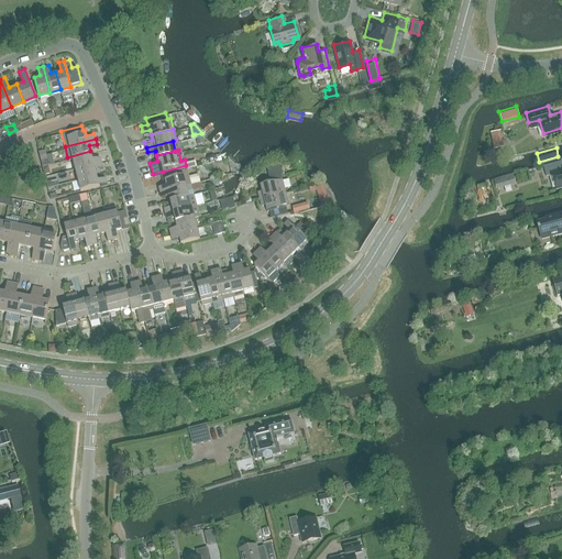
[(75,166),(100,160),(99,154),(91,156),(90,151),(72,156),(75,166)]
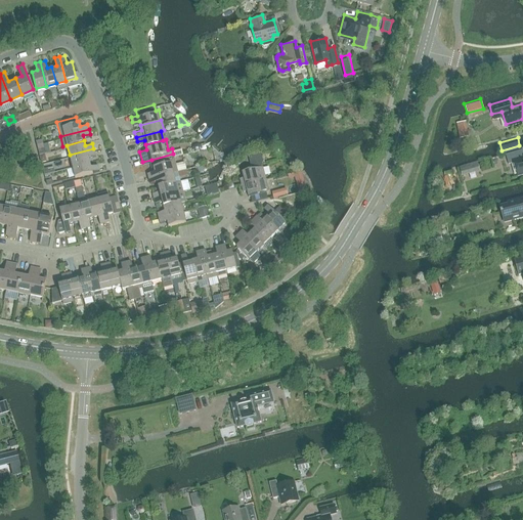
[(522,150),(522,146),(505,152),(507,160),(513,159),(517,172),(522,170),(522,150)]
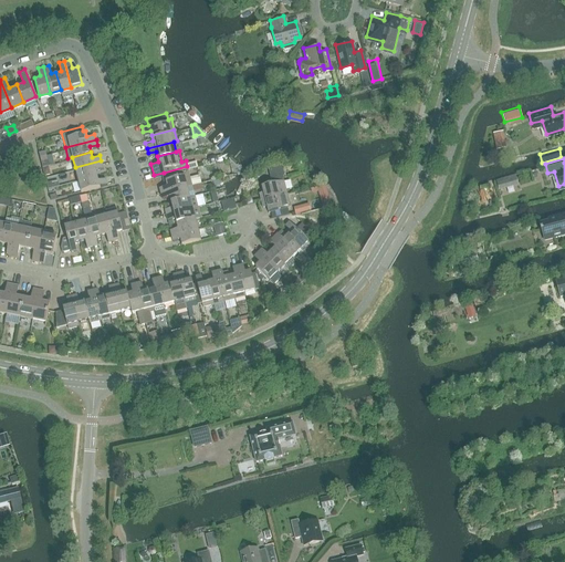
[(77,178),(96,173),(95,168),(103,166),(101,160),(75,167),(77,178)]
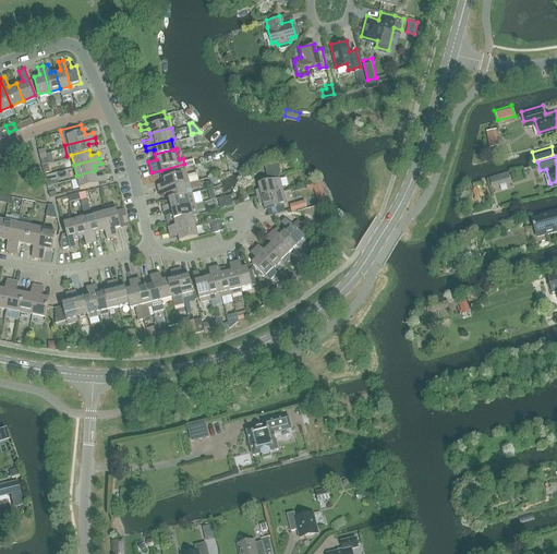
[(256,194),(282,188),(281,183),(287,182),(286,173),(279,176),(278,170),(279,170),(277,160),(263,164),(266,173),(267,173),(268,178),(257,181),(258,187),(254,188),(256,194)]
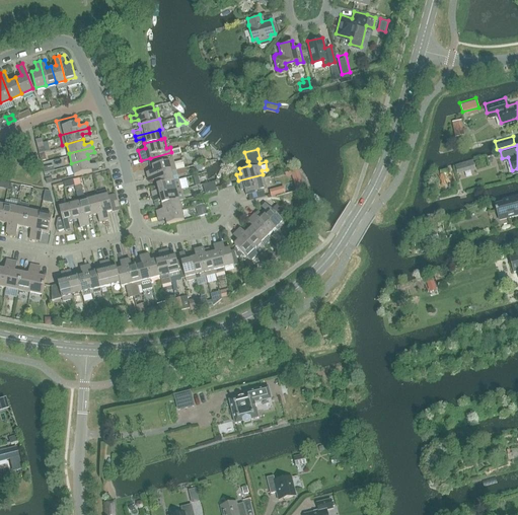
[(170,168),(170,169),(175,167),(171,152),(150,158),(152,167),(145,169),(147,174),(170,168)]
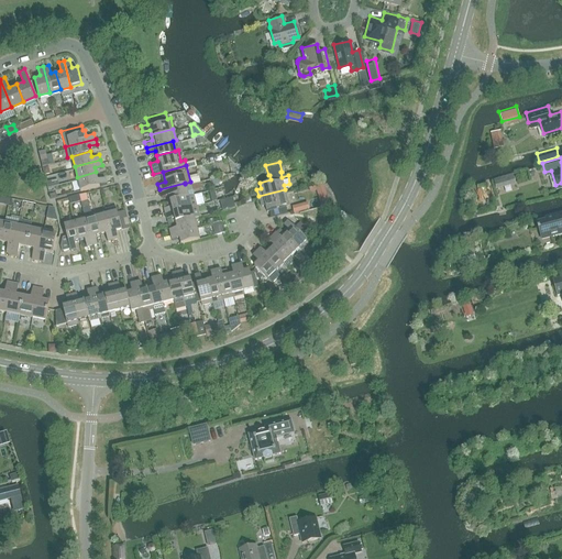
[(96,172),(77,177),(80,187),(106,181),(105,175),(97,177),(96,172)]
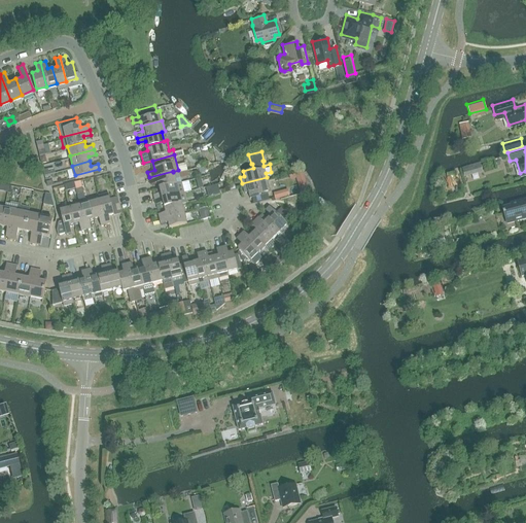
[(467,163),(461,165),(464,173),(469,172),(467,163)]
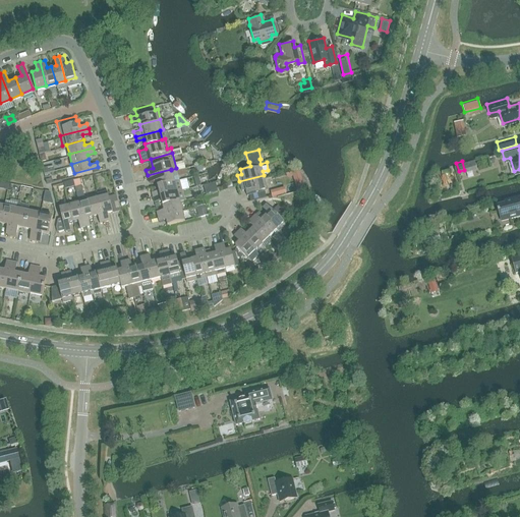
[(297,168),(291,169),(293,177),(301,175),(299,168),(299,167),(297,168)]
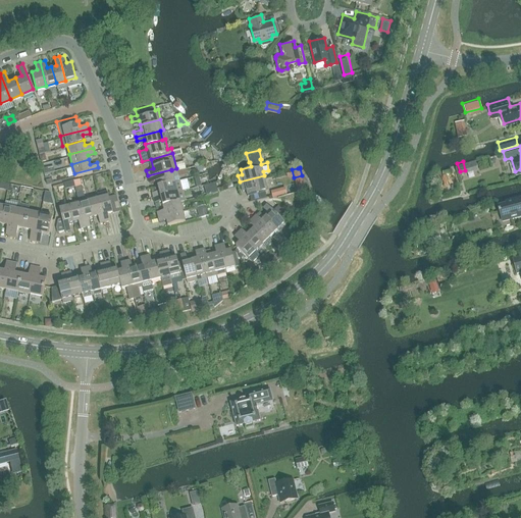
[(174,179),(171,170),(171,169),(148,175),(149,180),(156,178),(157,184),(174,179)]
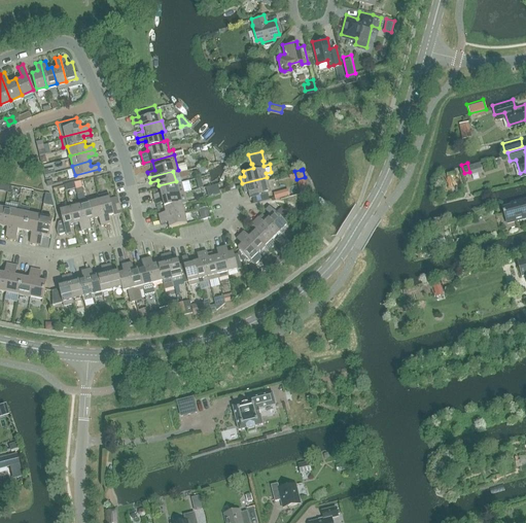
[(267,177),(242,183),(244,190),(247,189),(249,195),(270,189),(267,177)]
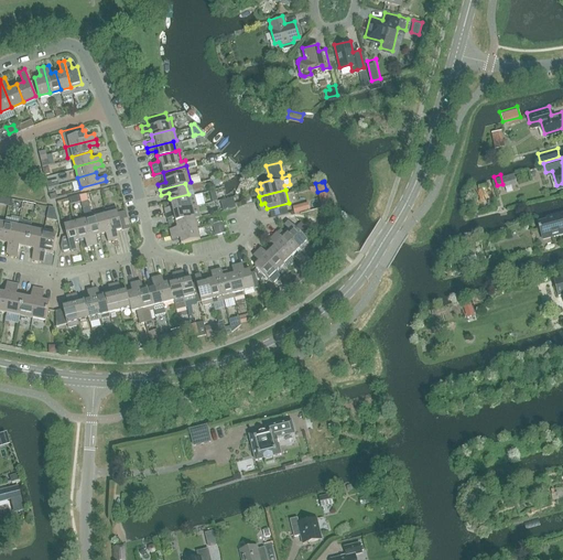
[(191,204),(196,203),(194,192),(188,194),(170,198),(171,204),(163,205),(164,211),(191,204)]
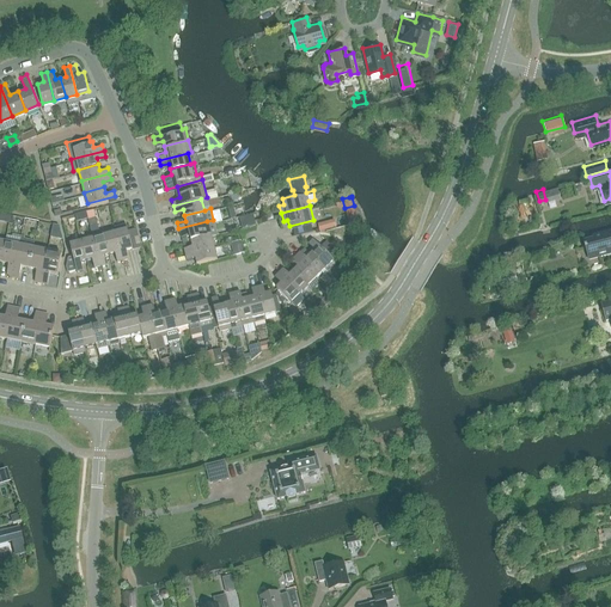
[(85,209),(73,212),(75,219),(86,215),(85,209)]
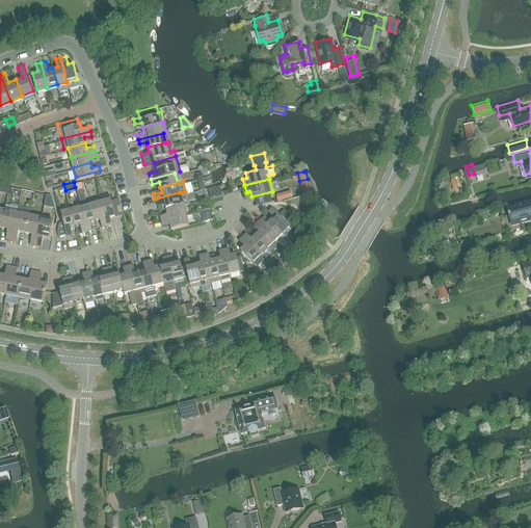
[(94,219),(89,202),(89,200),(85,200),(82,187),(76,189),(80,204),(86,229),(91,228),(89,220),(94,219)]
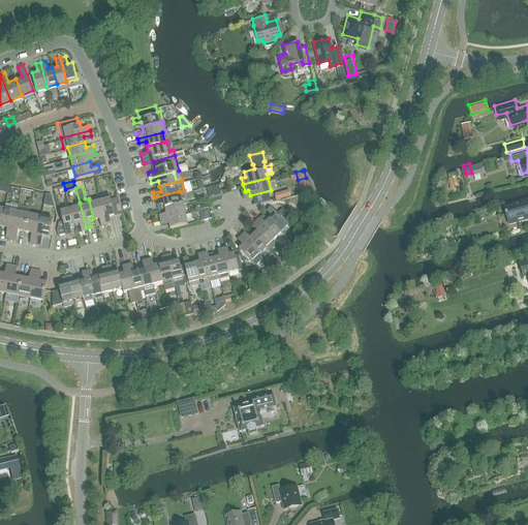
[(275,197),(278,196),(287,193),(285,187),(274,190),(275,197)]
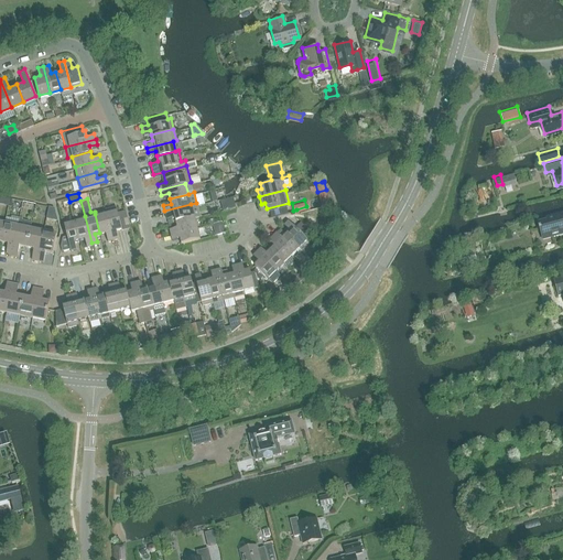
[(175,219),(194,215),(199,213),(196,203),(191,204),(164,211),(166,216),(174,214),(175,219)]
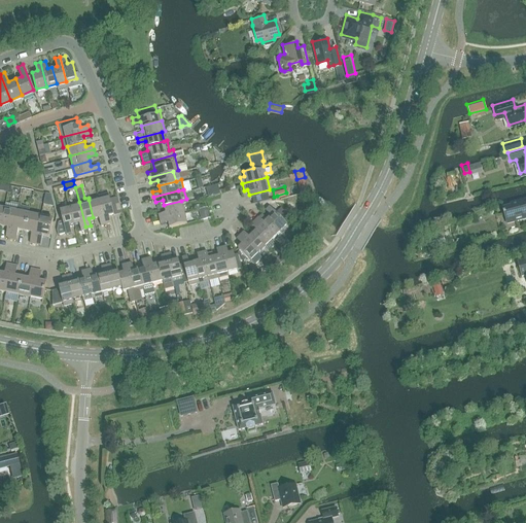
[(42,201),(54,203),(50,192),(44,190),(42,201)]
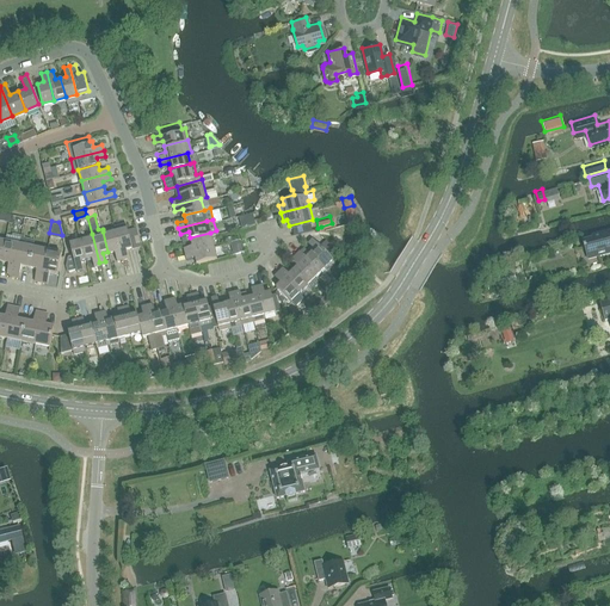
[(114,223),(122,257),(128,255),(125,247),(131,246),(125,221),(114,223)]
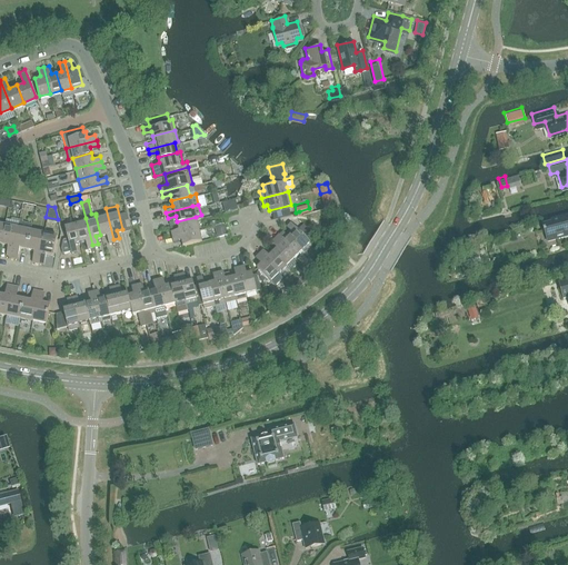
[(546,238),(567,231),(567,220),(567,211),(550,216),(551,219),(542,221),(546,238)]
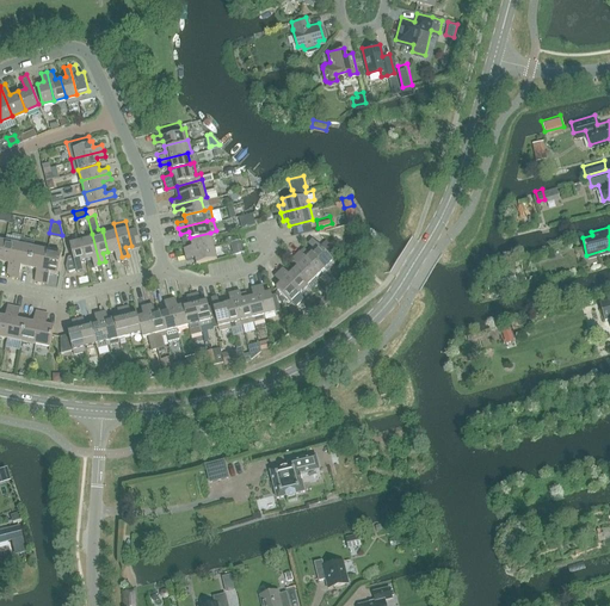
[(116,259),(122,257),(115,229),(103,232),(108,252),(114,251),(116,259)]
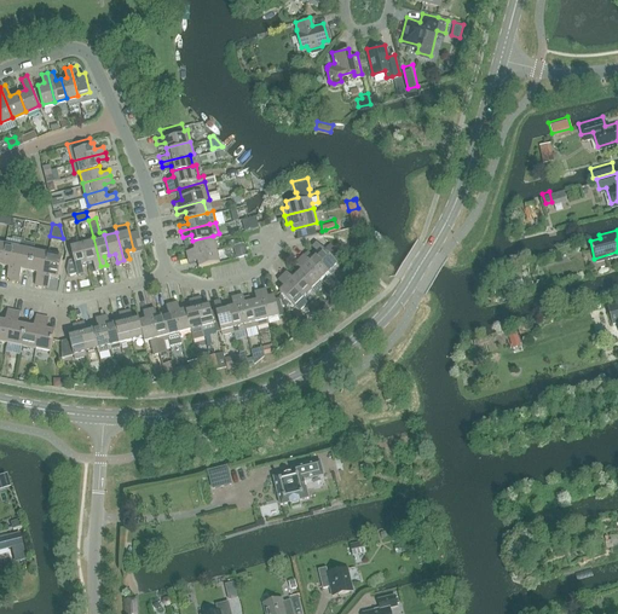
[(186,254),(215,247),(213,236),(192,241),(194,247),(185,249),(186,254)]
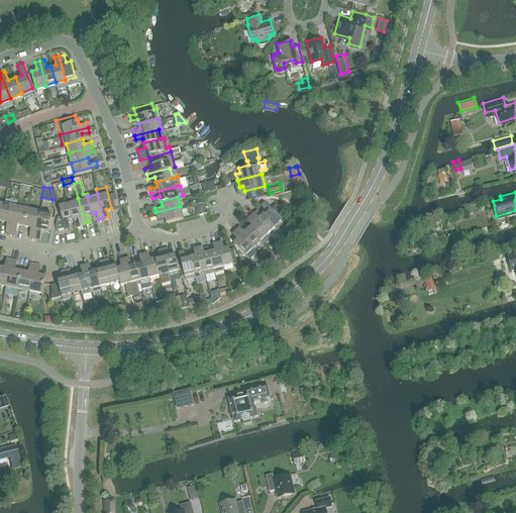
[(79,223),(84,222),(78,198),(68,201),(72,218),(77,216),(79,223)]
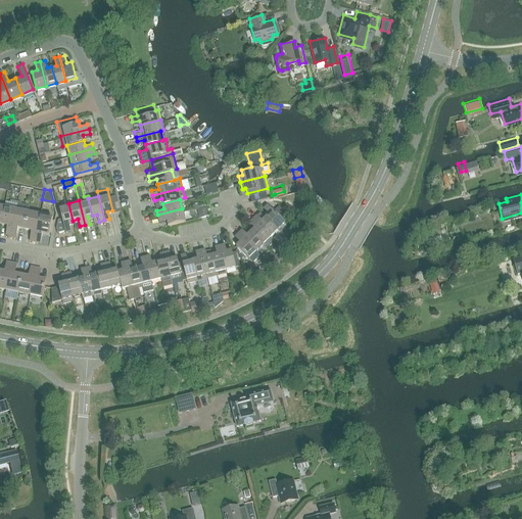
[(265,215),(277,227),(277,228),(279,230),(286,223),(285,221),(284,220),(278,214),(282,210),(276,204),(273,208),(267,202),(263,205),(268,211),(265,215)]
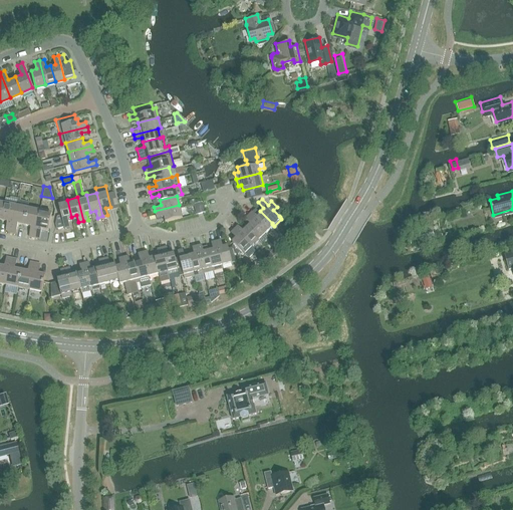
[(67,218),(71,217),(67,200),(57,202),(64,226),(69,225),(67,218)]
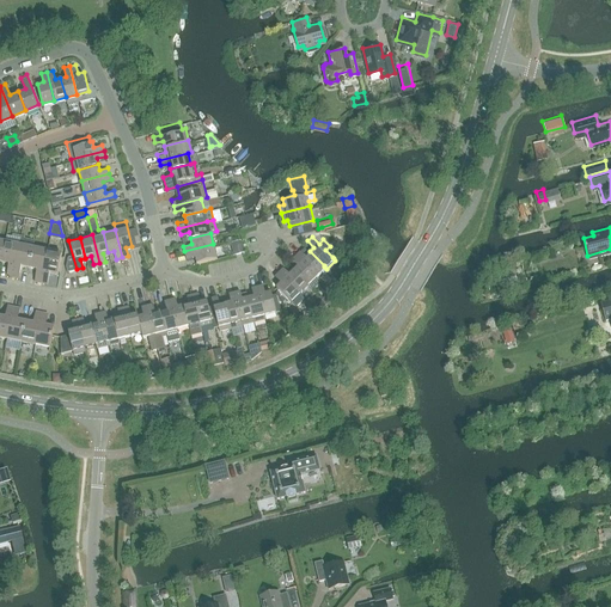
[(233,252),(243,250),(239,238),(230,240),(233,252)]
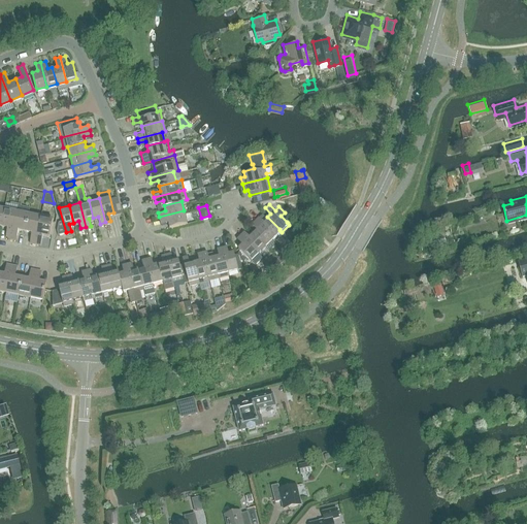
[(10,236),(15,208),(3,206),(0,223),(7,225),(5,235),(10,236)]
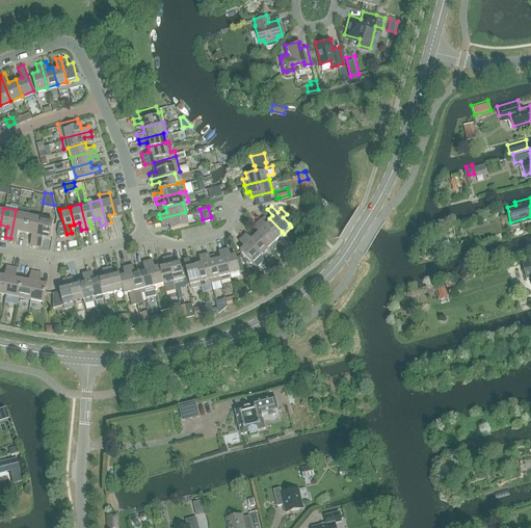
[(24,230),(28,213),(16,210),(10,238),(16,239),(18,229),(24,230)]
